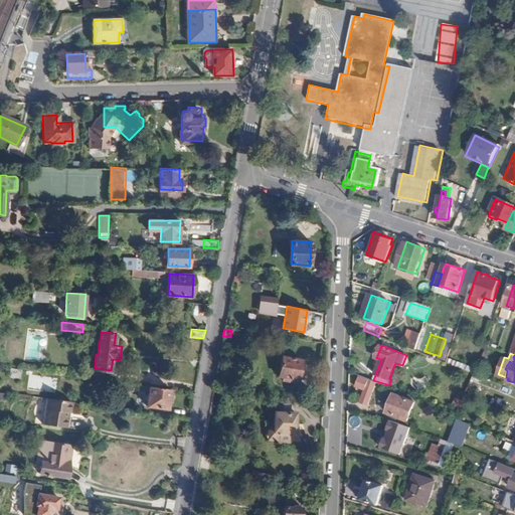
[(282,356),(279,377),(283,377),(283,380),(289,381),(289,378),(299,380),(302,360),(282,356)]
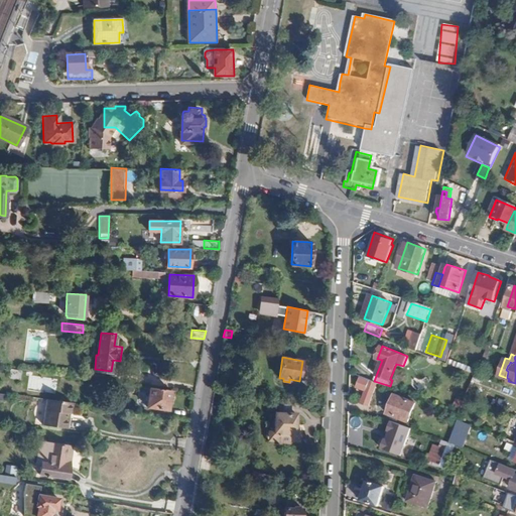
[(467,363),(465,369),(476,374),(479,375),(481,369),(467,363)]
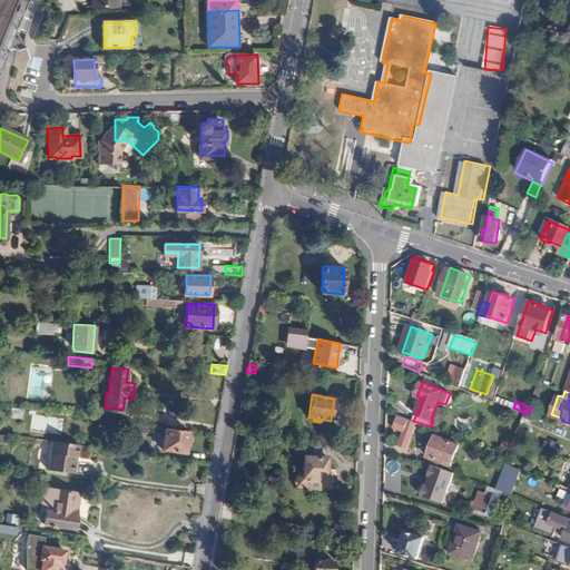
[(11,406),(10,418),(21,419),(22,408),(11,406)]
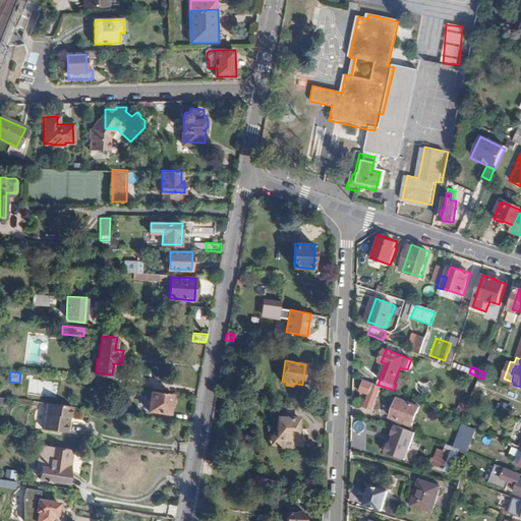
[(369,394),(365,406),(373,410),(382,387),(365,381),(361,391),(369,394)]
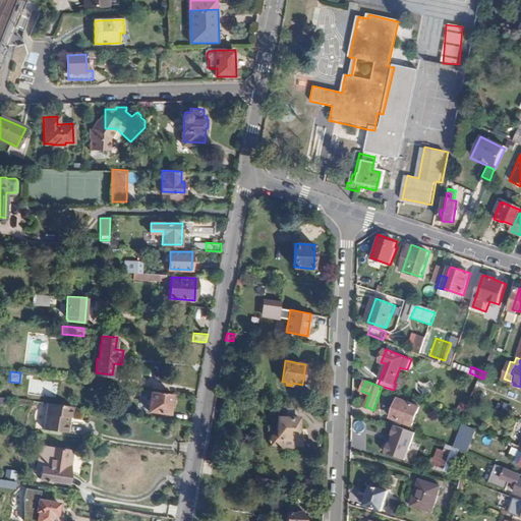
[(152,391),(150,410),(170,412),(173,393),(152,391)]
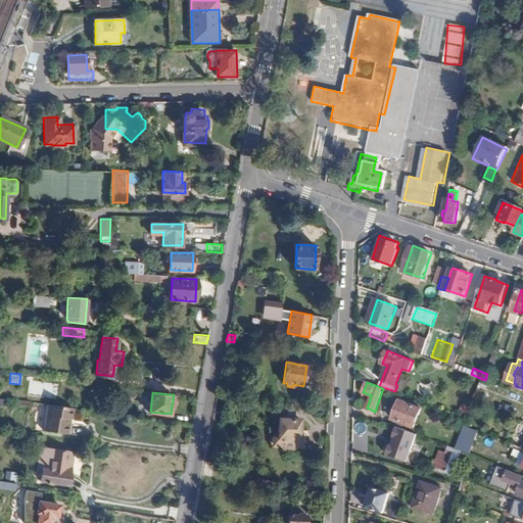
[(401,399),(394,419),(399,421),(416,427),(422,408),(401,399)]
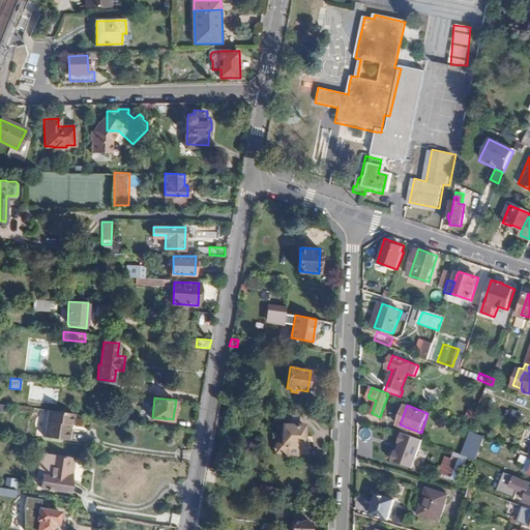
[(468,416),(475,419),(478,411),(471,409),(468,416)]
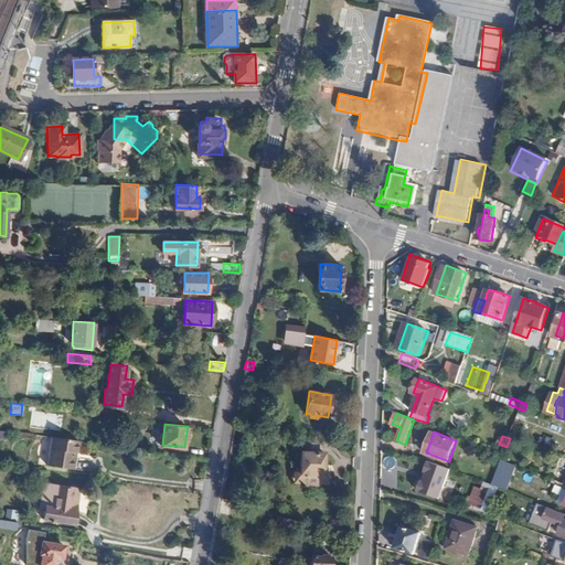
[(59,437),(55,466),(81,469),(85,440),(59,437)]
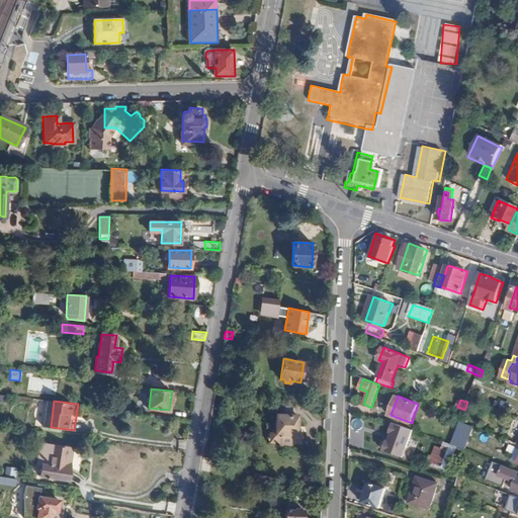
[(517,405),(511,404),(509,411),(517,413),(517,405)]
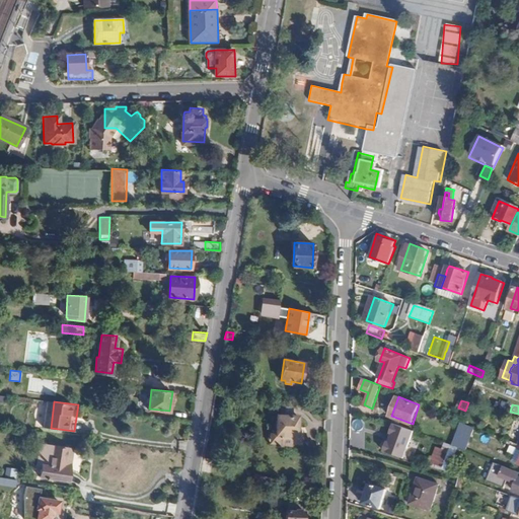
[(298,416),(277,415),(276,432),(276,434),(280,434),(279,443),(282,446),(291,446),(294,444),(303,444),(303,433),(300,432),(297,432),(297,426),(298,416)]
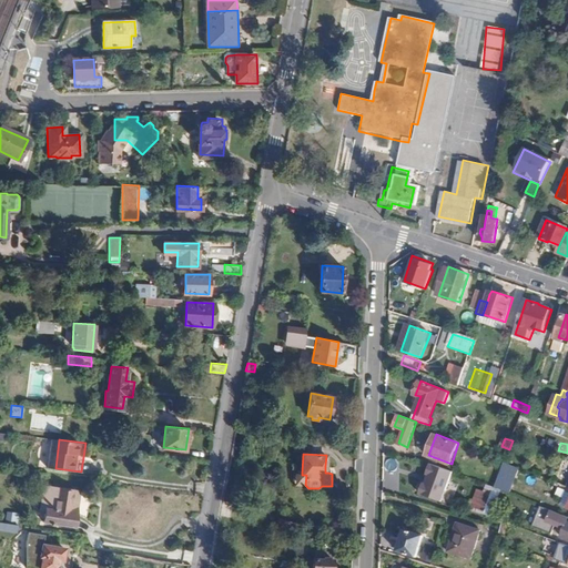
[(442,503),(453,472),(428,463),(425,474),(428,475),(426,480),(423,479),(419,493),(442,503)]
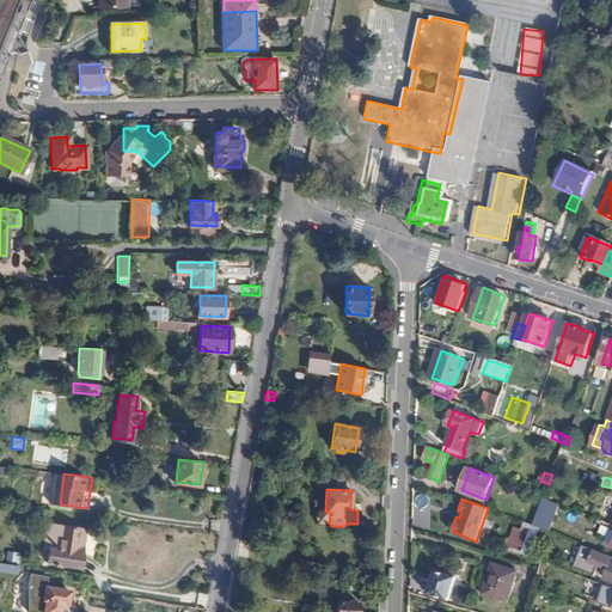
[(543,500),(533,524),(532,526),(540,530),(550,533),(561,507),(543,500)]
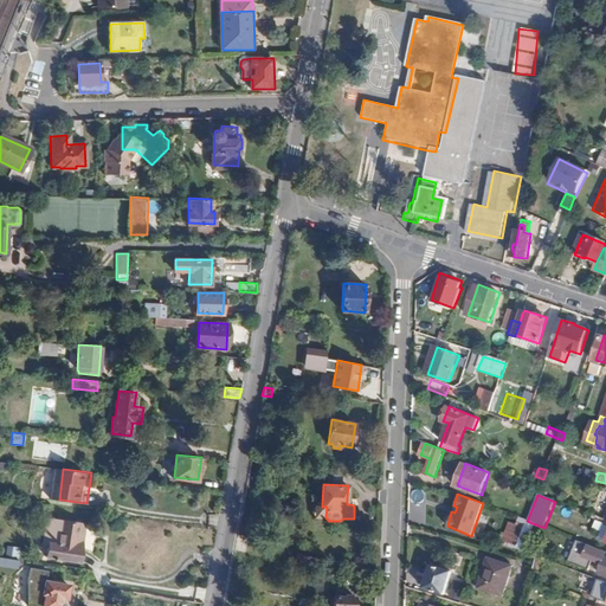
[(322,507),(322,504),(316,504),(315,517),(326,517),(327,507),(322,507)]
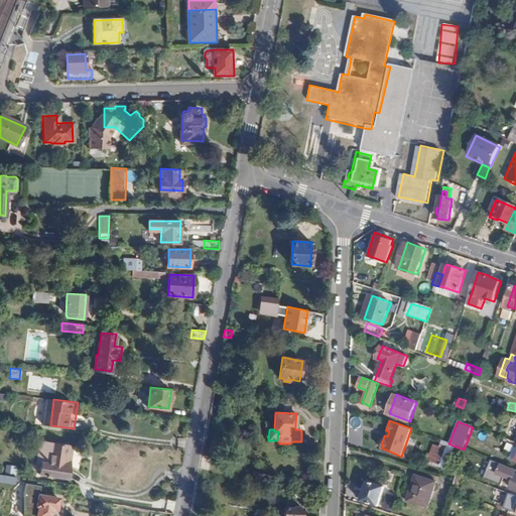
[(515,455),(515,462),(515,443),(499,437),(497,442),(501,444),(500,448),(515,455)]
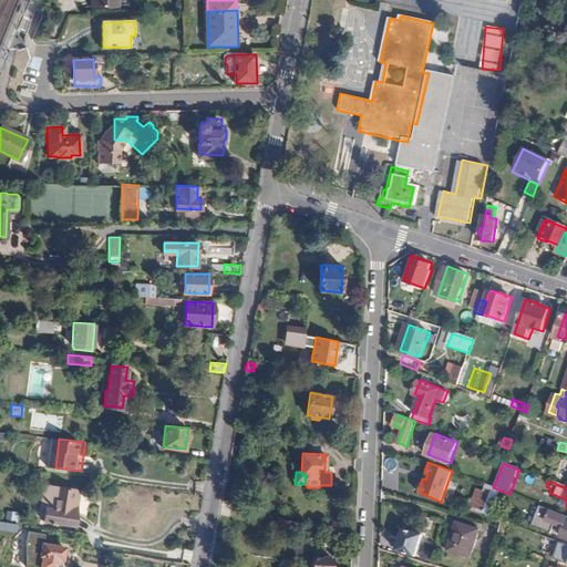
[(45,507),(43,521),(73,525),(75,512),(71,511),(74,488),(58,486),(54,508),(45,507)]
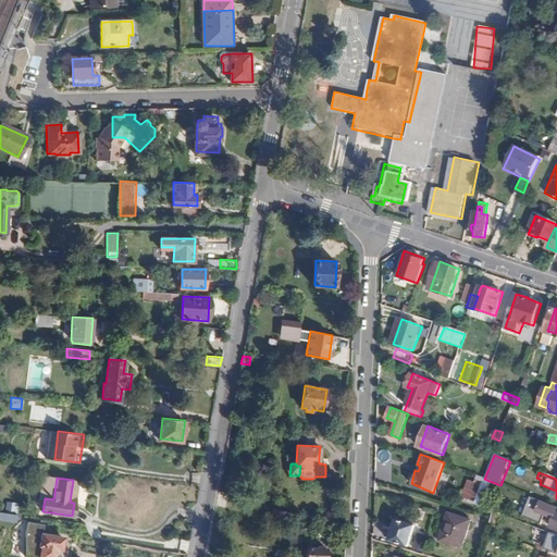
[(484,479),(474,504),(483,506),(492,482),(484,479)]
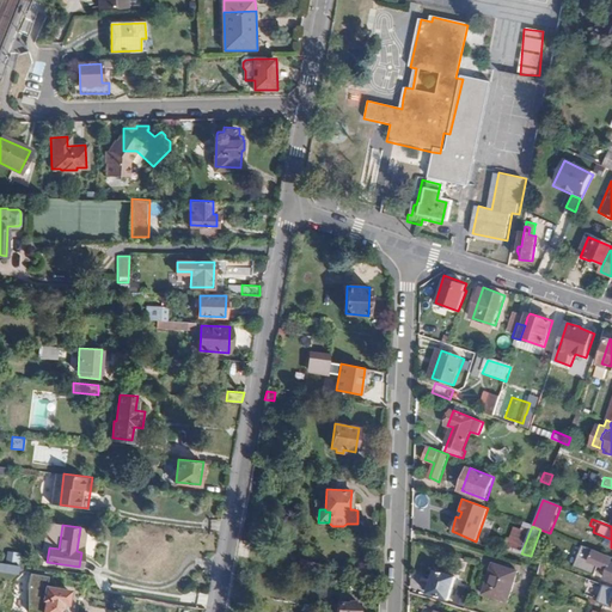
[(610,570),(611,563),(611,556),(581,544),(573,568),(595,575),(598,565),(610,570)]
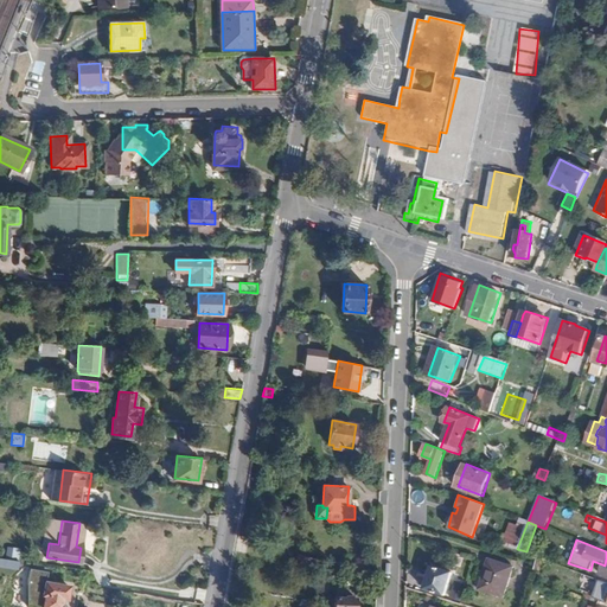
[(299,554),(296,563),(313,568),(317,560),(299,554)]
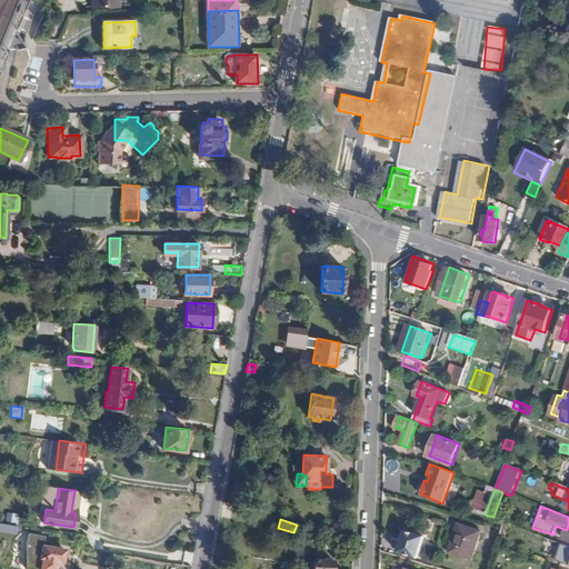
[(0,529),(17,531),(18,525),(0,521),(0,529)]
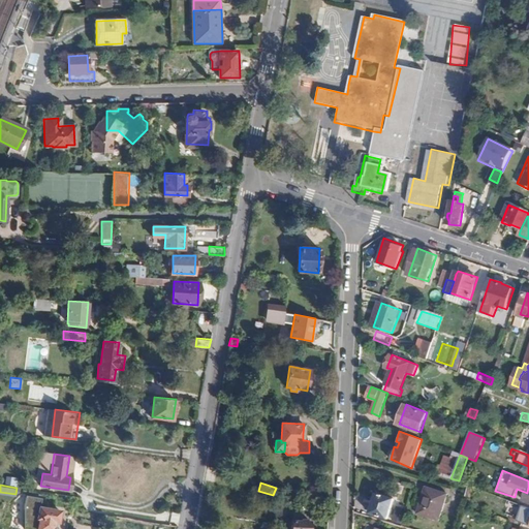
[(304,486),(301,495),(317,501),(320,491),(304,486)]
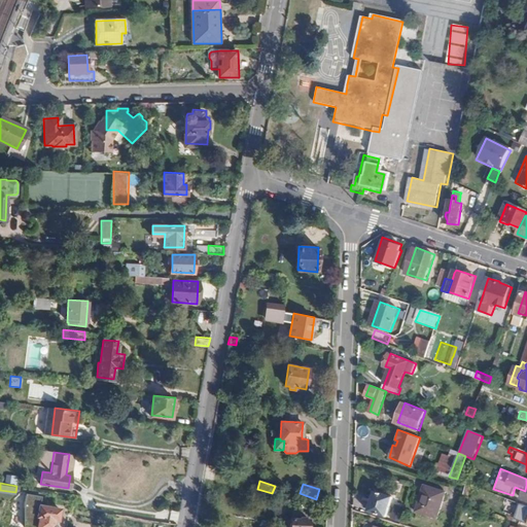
[(427,486),(417,512),(438,519),(448,492),(427,486)]
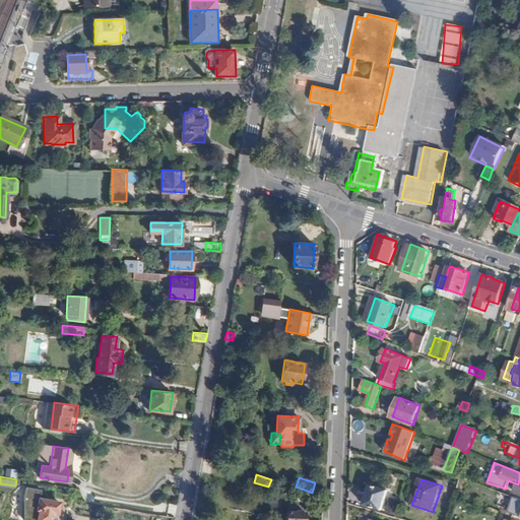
[(371,485),(365,505),(382,510),(388,491),(371,485)]
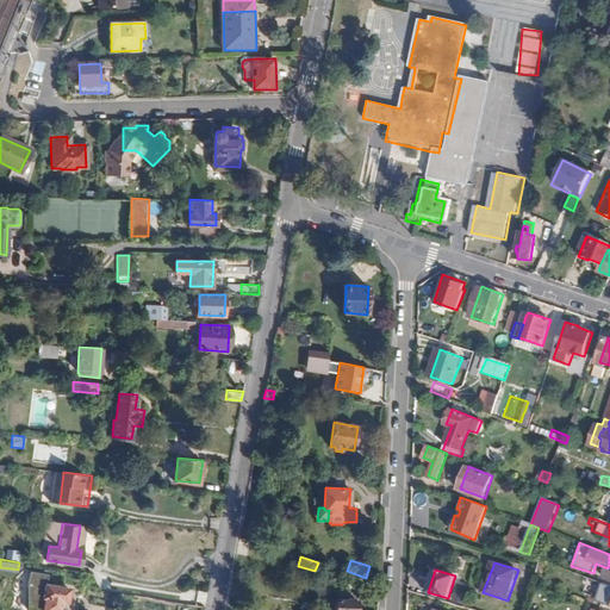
[(47,597),(44,609),(61,609),(63,601),(68,601),(70,587),(55,585),(48,584),(47,584),(44,597),(47,597)]
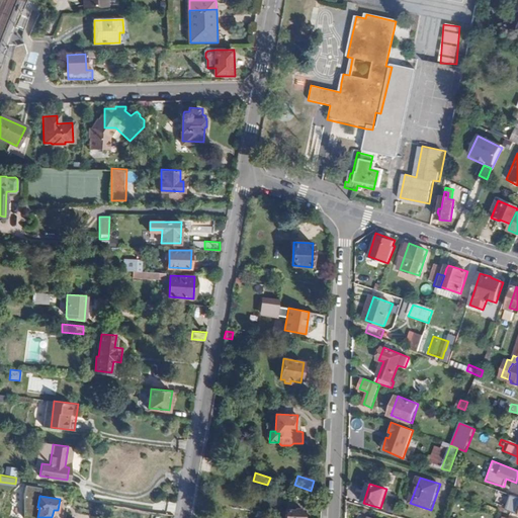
[(285,510),(285,517),(303,517),(304,503),(288,503),(288,510),(285,510)]
